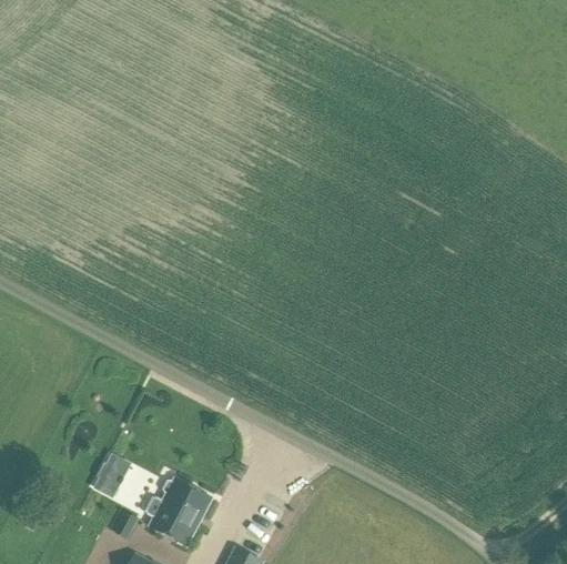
[(153,496),(147,509),(149,512),(154,515),(150,524),(186,544),(212,496),(174,476),(163,499),(158,495),(153,496)]
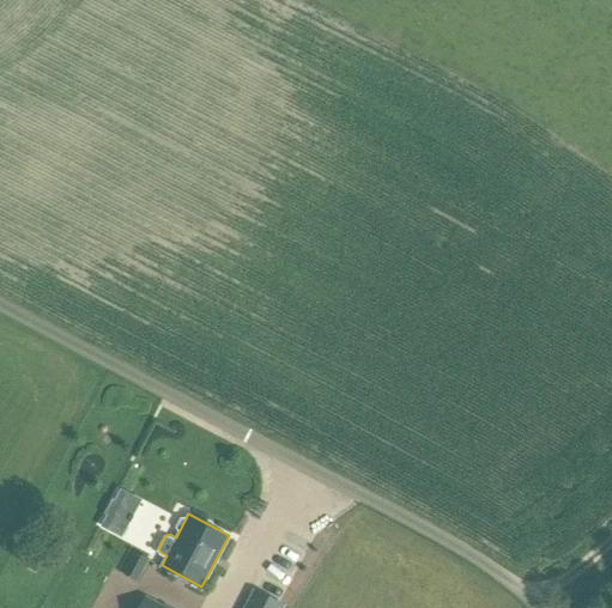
[(92,557),(111,558),(113,542),(95,541),(92,557)]
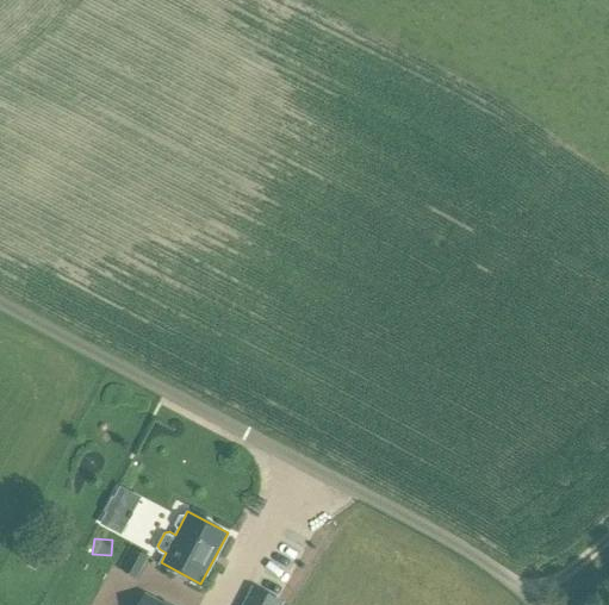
[(134,548),(123,568),(137,575),(148,555),(134,548)]
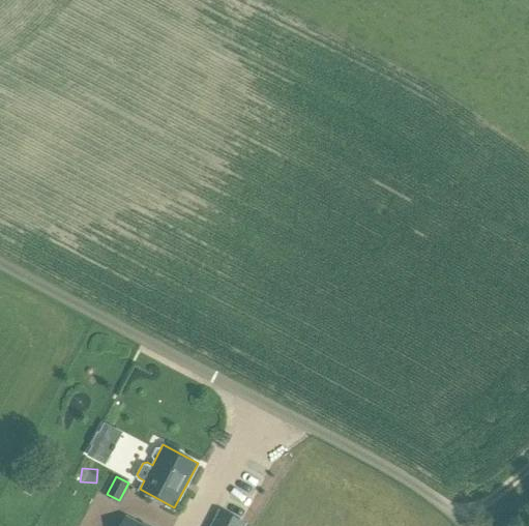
[(0,517),(7,522),(19,503),(11,498),(0,515),(0,517)]
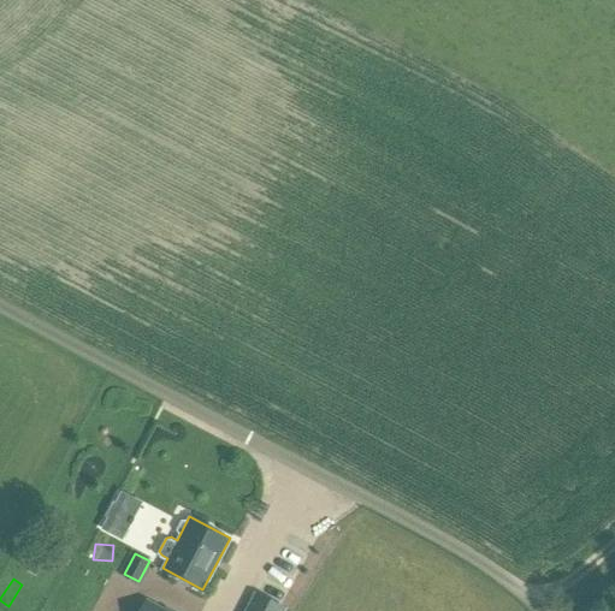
[(255,591),(244,610),(283,610),(287,607),(255,591)]
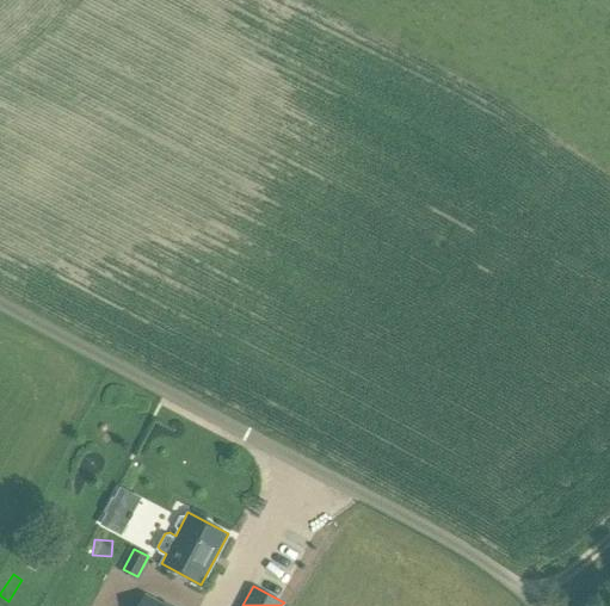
[(173,605),(146,591),(136,605),(173,605)]
